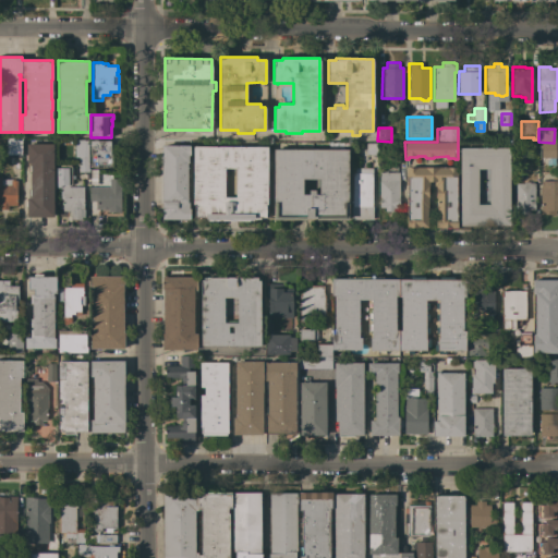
[(22,157),(8,157),(8,155),(7,155),(7,137),(13,137),(13,140),(22,140),(22,157)]
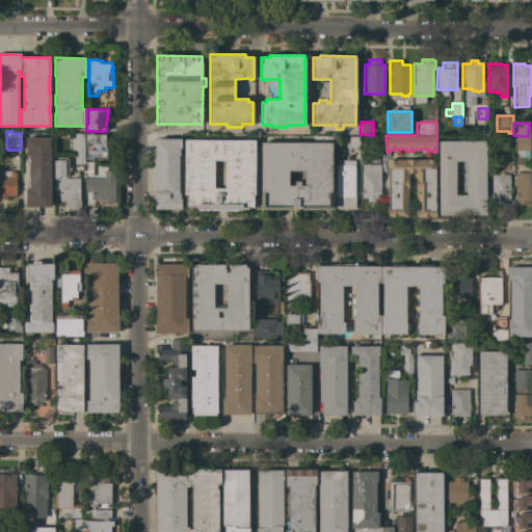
[(84,164),(75,164),(75,155),(73,155),(73,150),(72,150),(72,133),(84,133),(84,164)]
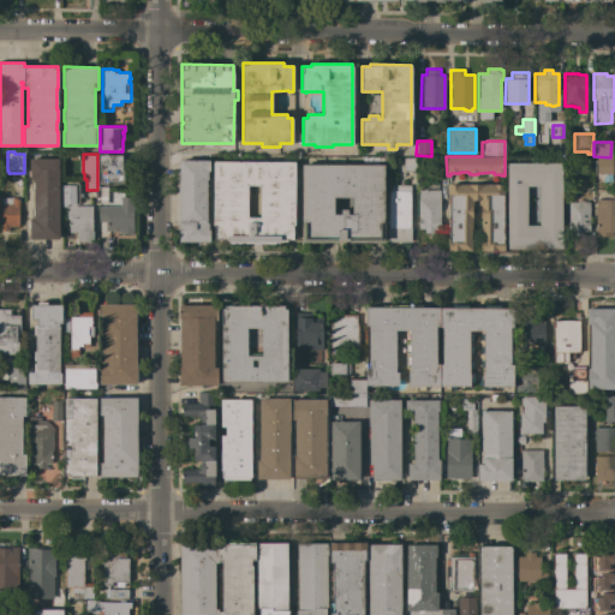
[(99,154),(107,154),(107,155),(121,155),(121,171),(124,171),(124,184),(100,184),(99,154)]
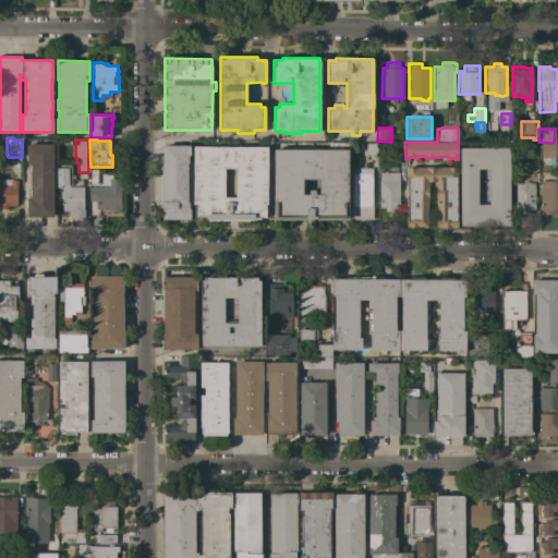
[(365,154),(366,143),(376,143),(376,155),(365,154)]
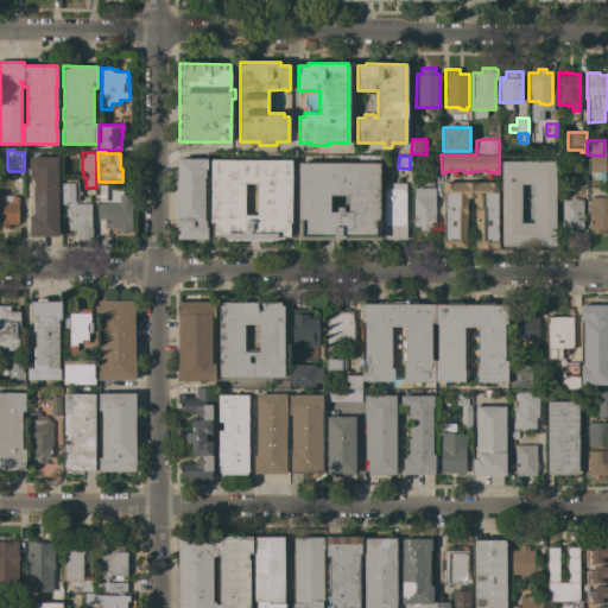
[(606,156),(605,172),(589,172),(589,156),(606,156)]
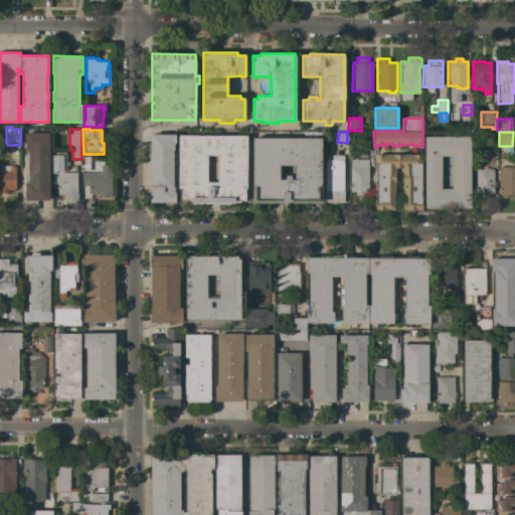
[(49,200),(24,200),(24,191),(24,185),(24,182),(28,182),(28,180),(27,180),(27,175),(28,175),(28,158),(27,158),(27,153),(27,151),(24,151),(24,148),(23,148),(23,143),(24,143),(24,133),(49,133),(49,200)]
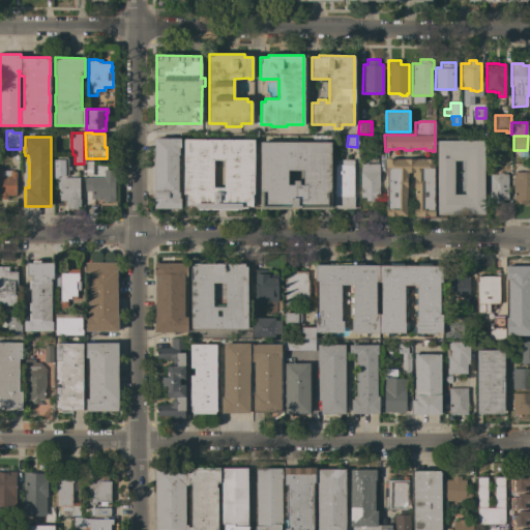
[(180,138),(180,148),(179,148),(179,154),(178,154),(178,190),(179,190),(179,198),(180,198),(180,208),(153,208),(153,138),(180,138)]
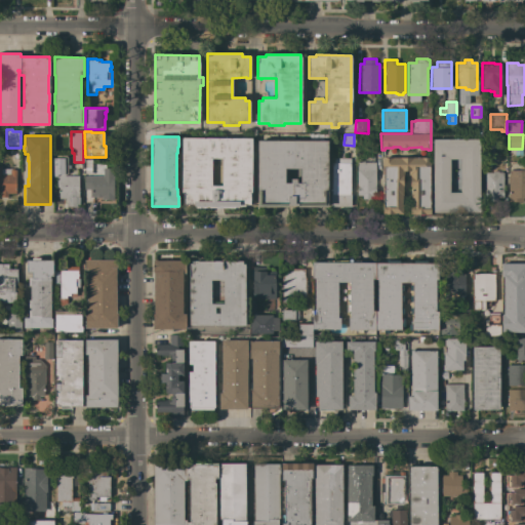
[(251,193),(250,193),(249,205),(244,205),(244,206),(239,206),(237,206),(237,208),(195,208),(195,207),(193,206),(193,204),(183,204),(183,193),(180,193),(182,136),(193,137),(251,138),(251,193)]
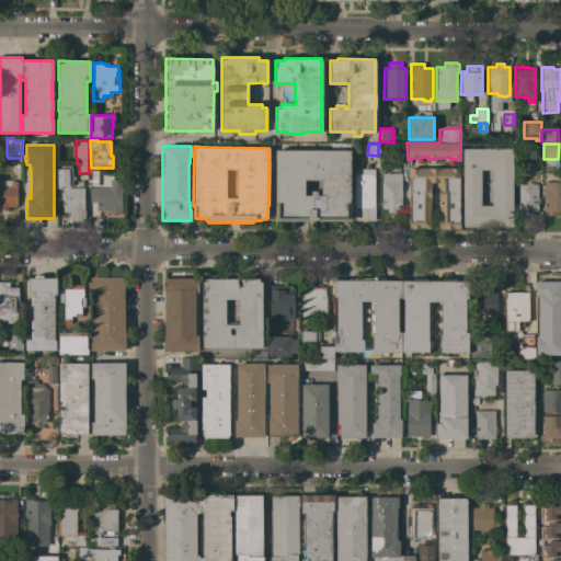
[(512,227),(462,227),(462,148),(512,148),(512,227)]
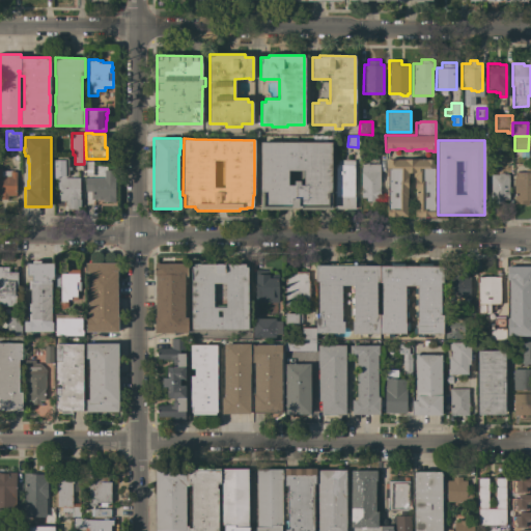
[(331,142),(331,210),(300,210),(300,207),(291,207),(291,210),(259,210),(259,142),(331,142)]
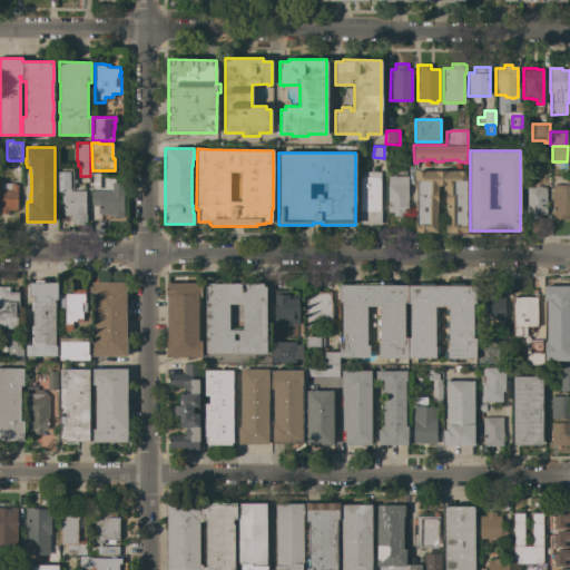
[(86,214),(87,214),(87,220),(84,220),(84,224),(72,224),(72,222),(71,222),(71,215),(64,215),(64,204),(61,204),(61,192),(58,192),(58,172),(68,172),(68,168),(75,168),(75,189),(72,189),(72,190),(86,190),(86,214)]
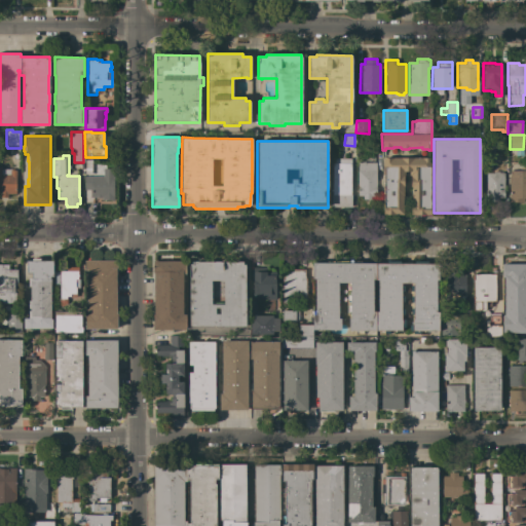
[(376,199),(363,199),(363,195),(358,195),(358,162),(366,162),(366,156),(371,156),(371,162),(376,162),(376,199)]
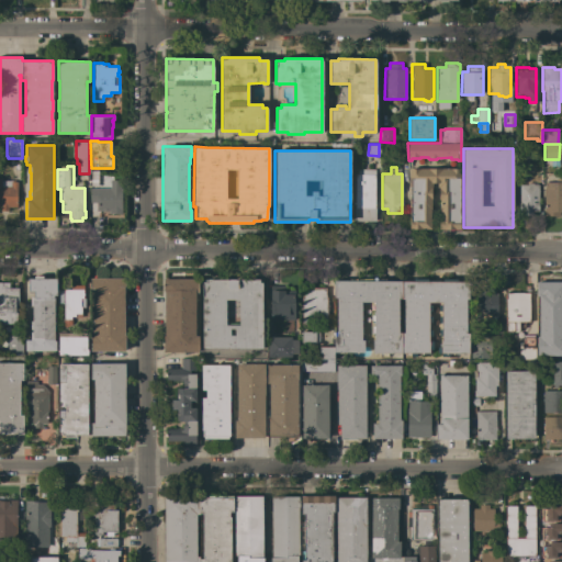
[(460,168),(460,229),(438,229),(438,220),(439,220),(439,200),(438,200),(438,188),(437,188),(437,183),(430,183),(430,229),(408,229),(408,168),(460,168)]
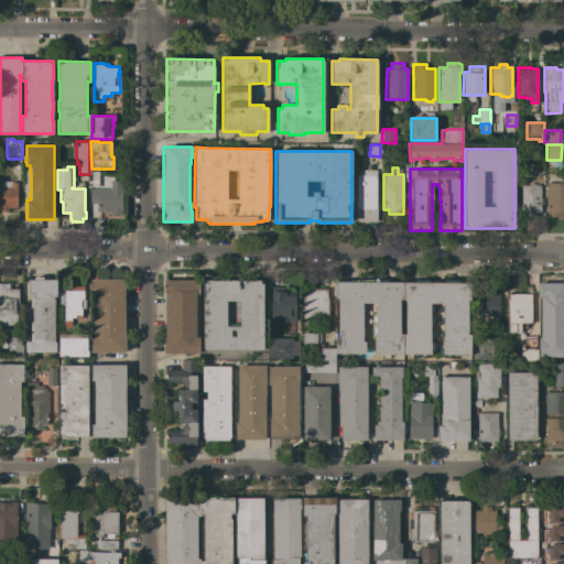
[(355,208),(356,208),(356,175),(358,175),(357,170),(376,170),(376,208),(377,208),(377,221),(355,221),(355,208)]
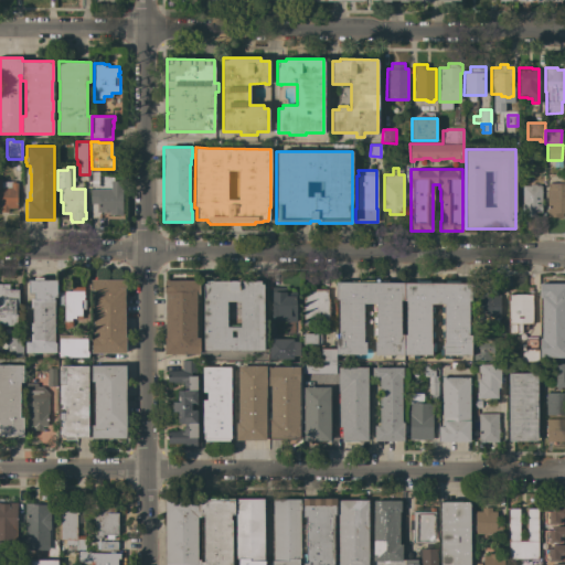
[(546,177),(554,177),(554,183),(558,183),(558,180),(564,180),(564,213),(563,213),(563,217),(546,217),(546,177)]
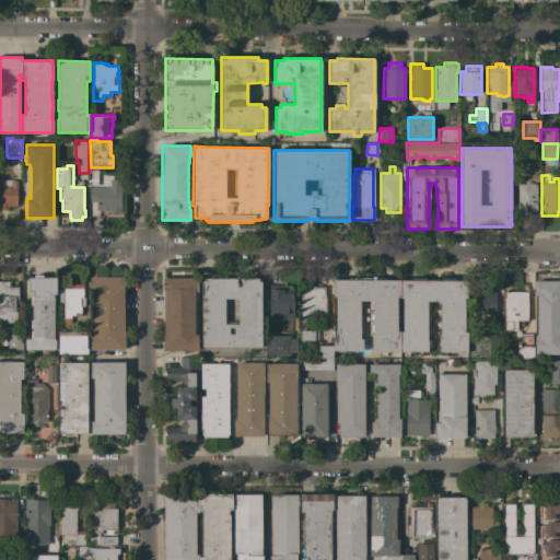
[(16,207),(8,207),(8,210),(0,210),(0,177),(1,177),(1,181),(11,181),(11,179),(14,179),(14,182),(18,182),(16,207)]
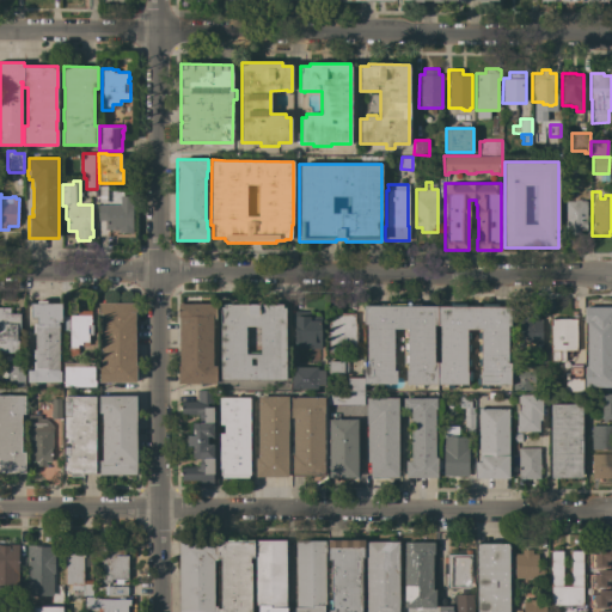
[(586,231),(580,231),(580,234),(570,234),(570,230),(564,230),(564,216),(563,216),(563,213),(564,213),(564,201),(574,201),(574,200),(585,200),(585,201),(586,201),(586,231)]
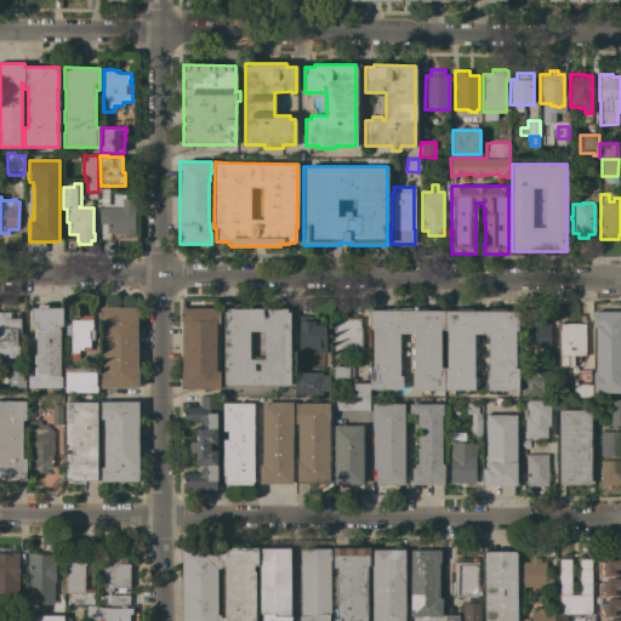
[(107,224),(100,224),(100,214),(108,214),(108,208),(135,209),(135,237),(123,237),(123,233),(107,233),(107,224)]
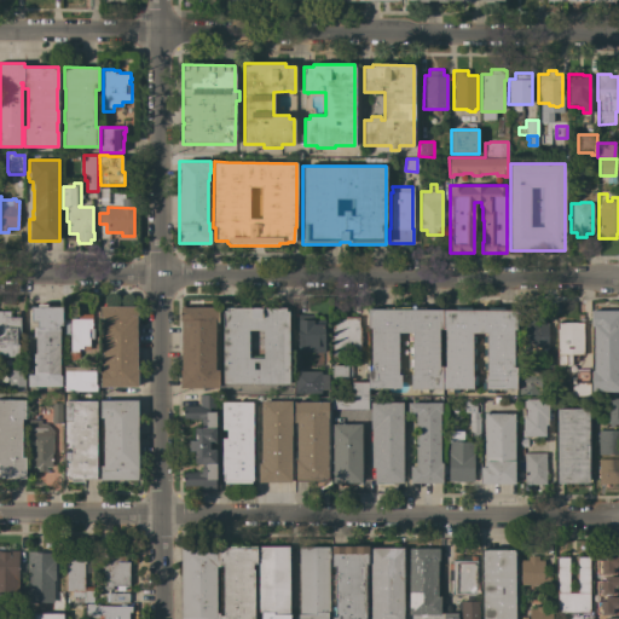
[(28,374),(33,374),(33,365),(35,365),(35,363),(33,363),(33,354),(35,354),(35,336),(33,336),(33,327),(36,327),(36,322),(30,322),(30,307),(38,307),(36,304),(47,304),(47,307),(62,307),(62,319),(68,319),(68,314),(88,314),(88,319),(92,319),(92,328),(93,328),(93,339),(90,339),(90,346),(82,346),(82,359),(70,359),(70,334),(62,334),(62,325),(59,325),(59,376),(62,376),(62,386),(61,386),(61,389),(48,389),(48,386),(28,387),(28,374)]
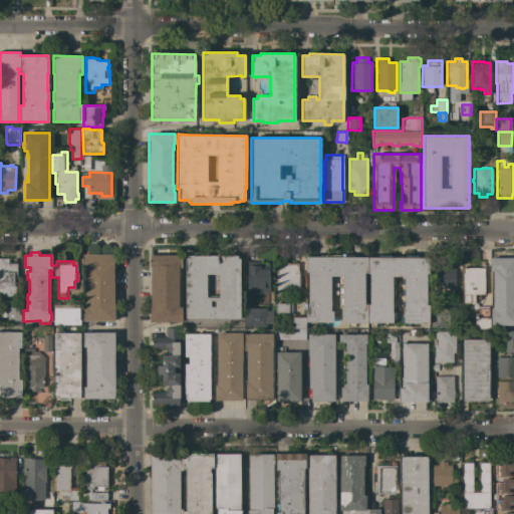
[(82,321),(82,306),(84,306),(84,266),(82,266),(82,254),(114,254),(114,265),(113,265),(113,306),(114,306),(114,321),(82,321)]
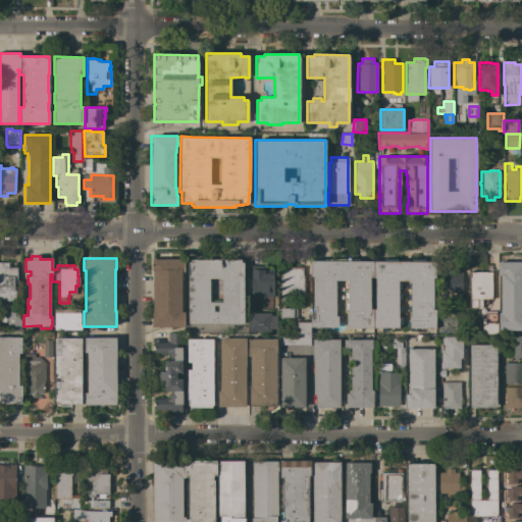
[(185,258),(185,271),(180,271),(181,312),(184,312),(185,327),(152,327),(152,312),(153,312),(152,270),(151,270),(151,259),(185,258)]
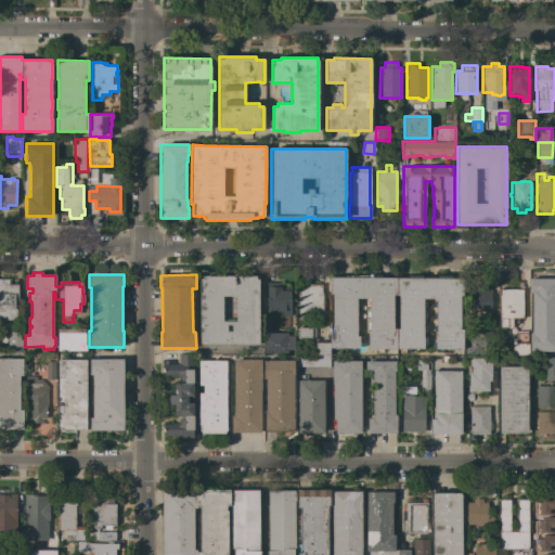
[(199,344),(199,279),(202,279),(202,275),(256,275),(256,279),(258,279),(259,345),(199,344)]
